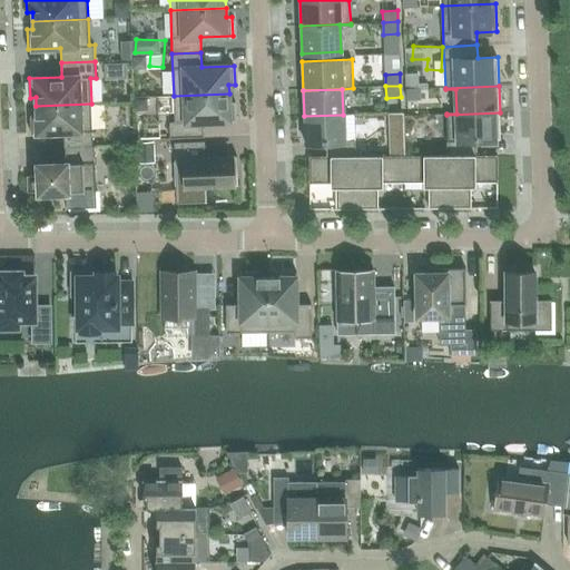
[(406,100),(421,100),(421,89),(406,89),(406,100)]
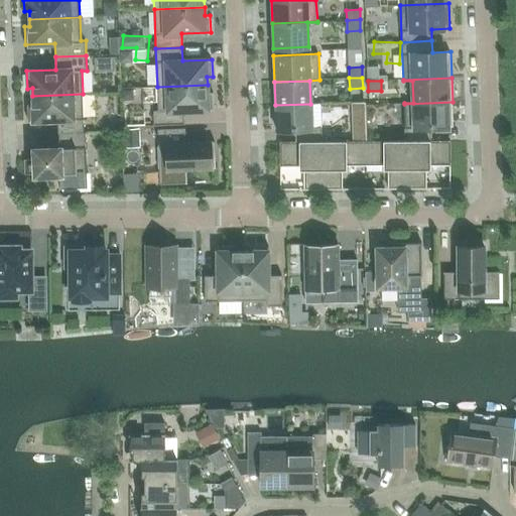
[(158,110),(153,110),(154,125),(184,124),(184,111),(214,110),(213,92),(208,92),(208,85),(157,87),(158,110)]
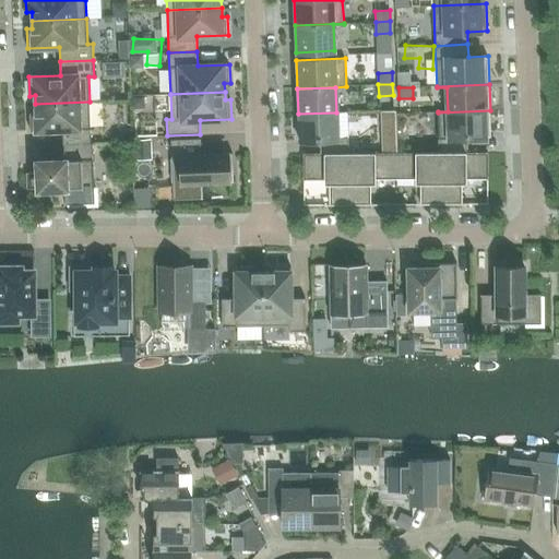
[(62,130),(63,144),(92,143),(90,102),(35,104),(36,111),(30,113),(31,131),(62,130)]
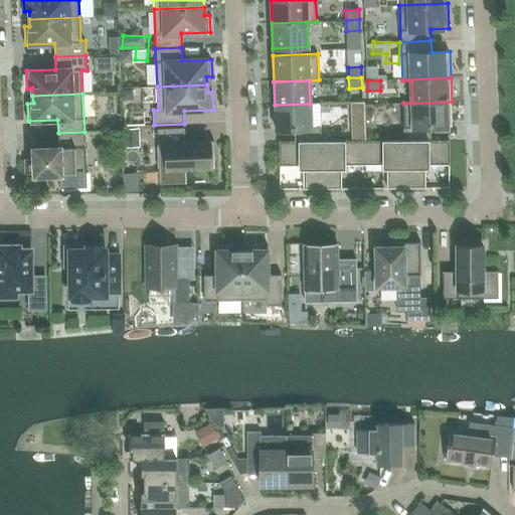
[(431,127),(452,126),(452,102),(403,104),(404,141),(406,140),(431,140),(431,127)]
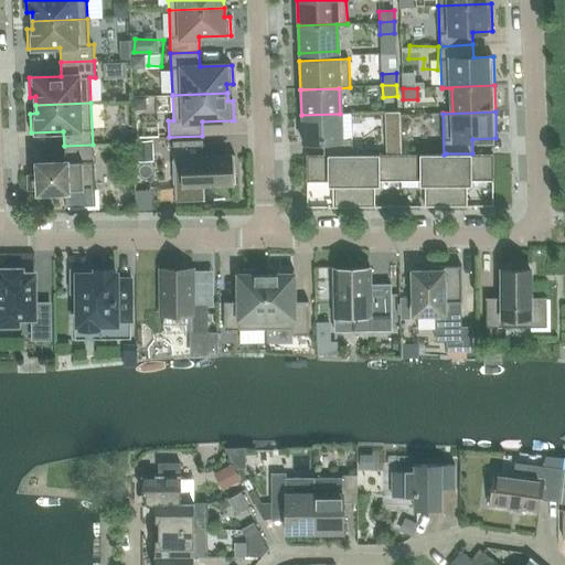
[(323,141),(323,155),(352,155),(352,139),(341,139),(340,114),(301,115),(302,142),(323,141)]
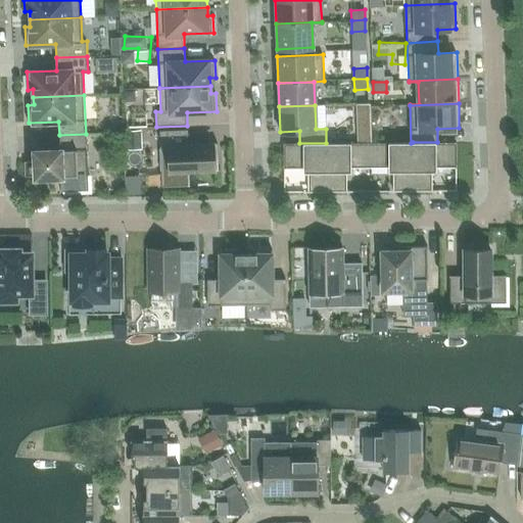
[(160,131),(162,187),(190,185),(189,171),(219,170),(218,143),(188,144),(188,130),(160,131)]
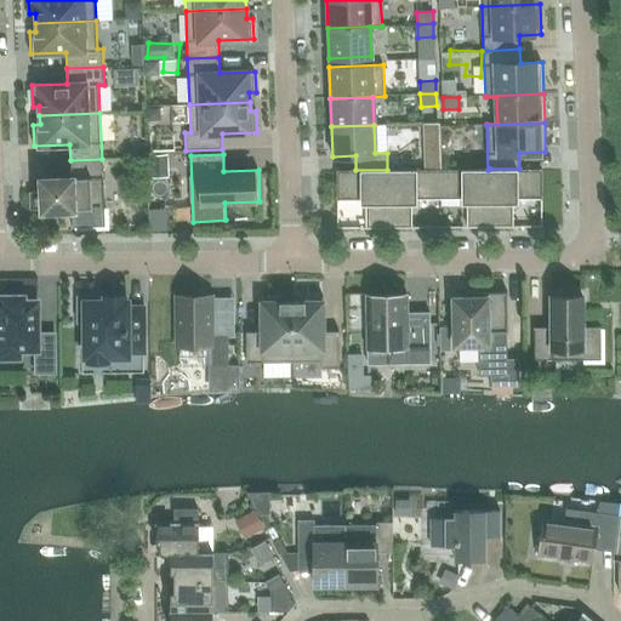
[(442,169),(440,154),(425,154),(425,170),(442,169)]
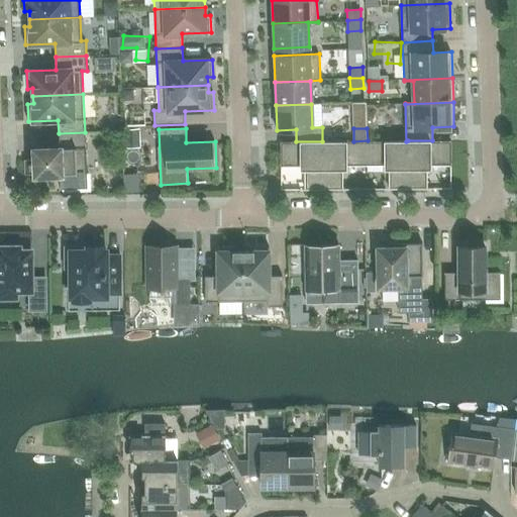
[(88,188),(86,132),(85,132),(59,133),(60,147),(34,148),(35,160),(27,161),(27,173),(35,173),(35,175),(61,175),(61,189),(88,188)]
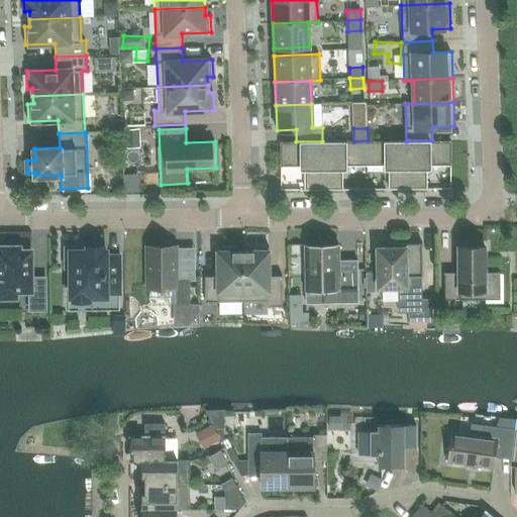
[(390,189),(408,189),(408,140),(406,141),(366,141),(366,166),(386,165),(389,169),(390,189)]
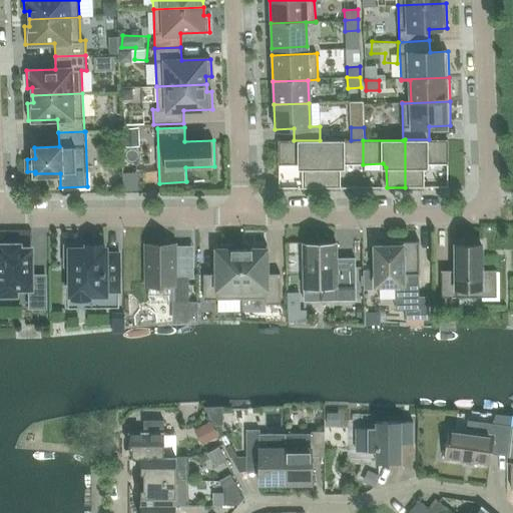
[(448,139),(429,139),(405,139),(405,187),(424,187),(424,167),(427,163),(448,163),(448,139)]
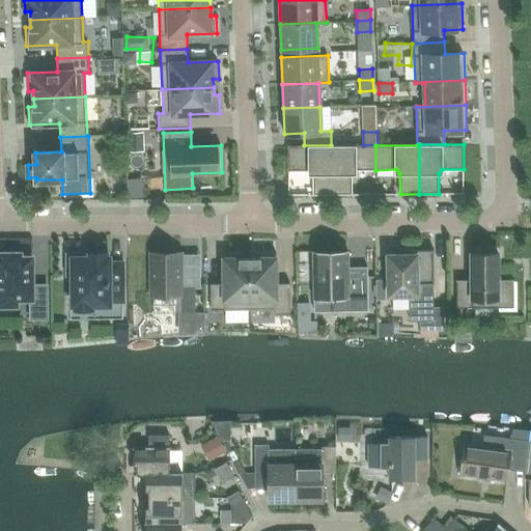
[(313,195),(333,195),(332,150),(332,145),(331,145),(304,145),(287,145),(288,170),(309,170),(313,174),(313,195)]
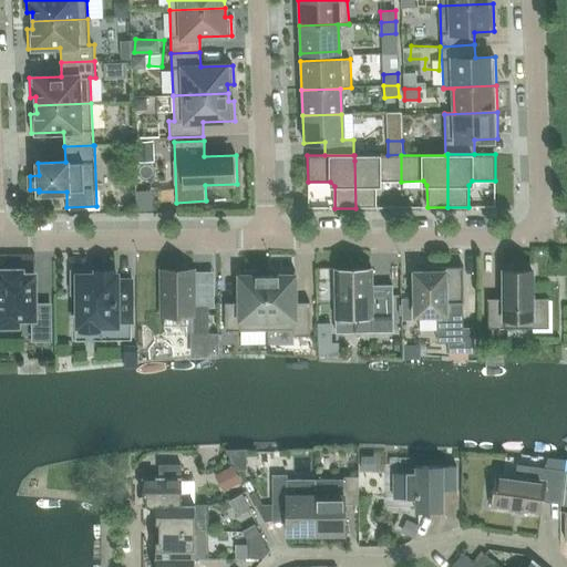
[(354,155),(354,161),(356,208),(375,207),(375,185),(380,182),(401,182),(401,155),(354,155)]
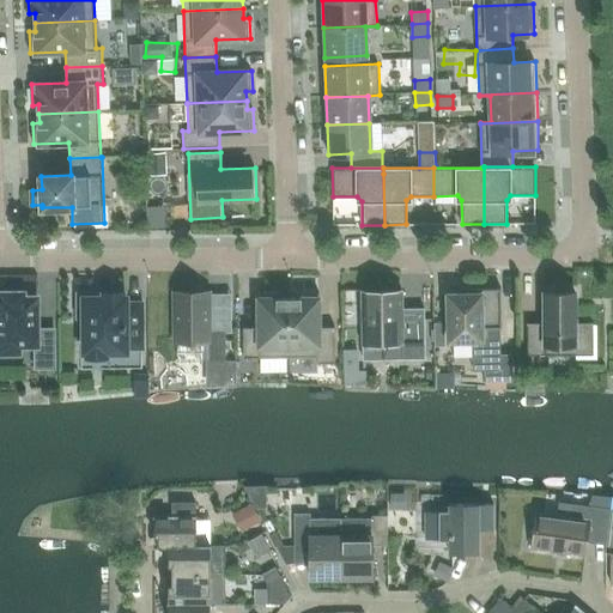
[(467,293),(448,295),(449,341),(473,340),(474,370),(485,370),(485,381),(514,380),(514,353),(501,353),(501,328),(502,328),(501,289),(467,289),(467,293)]
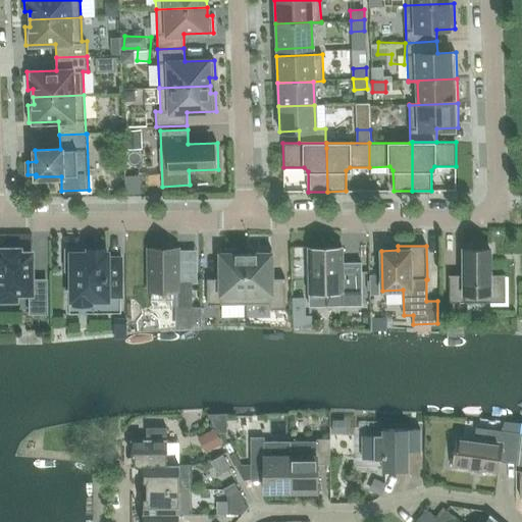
[(343,247),(308,248),(309,263),(309,276),(309,293),(310,293),(310,306),(342,305),(362,305),(361,272),(361,263),(350,263),(343,263),(343,247)]
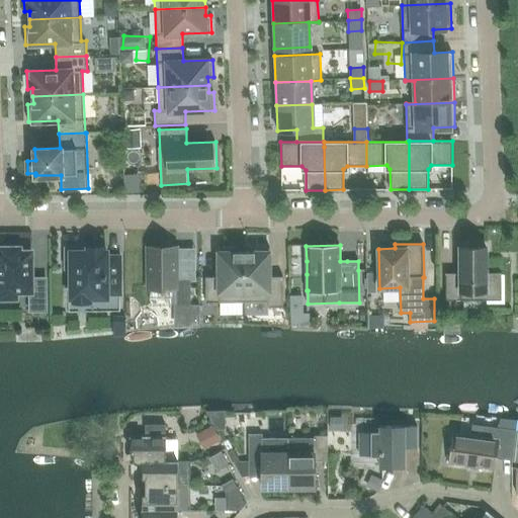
[(178,280),(177,246),(147,246),(147,289),(177,288),(177,305),(187,305),(190,305),(190,280),(178,280)]
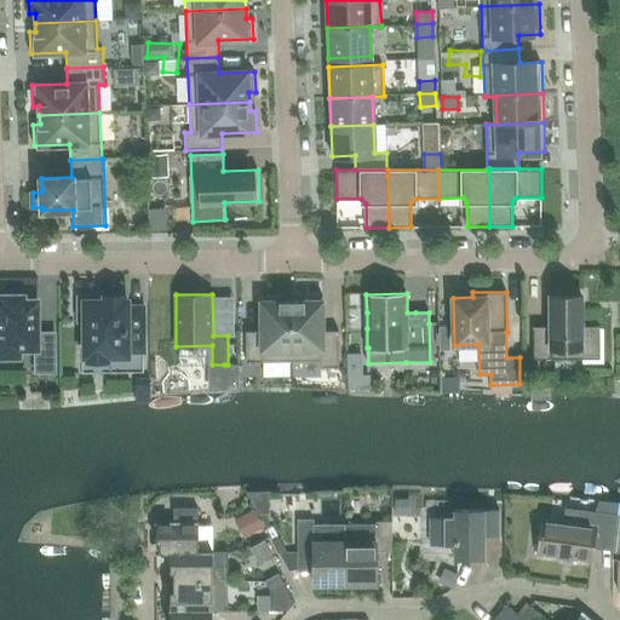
[(247,361),(293,361),(292,300),(283,302),(283,294),(262,294),(262,331),(246,331),(247,361)]
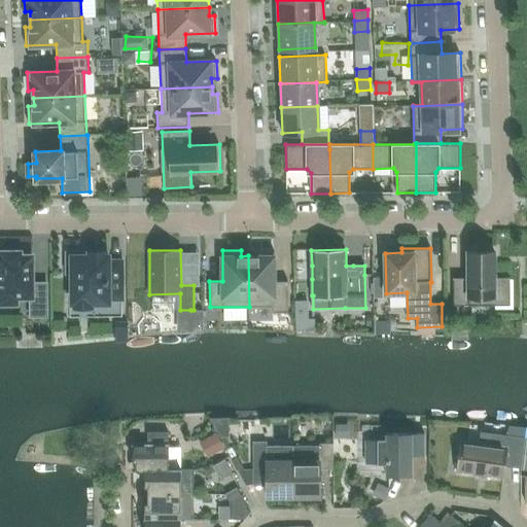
[(256,255),(248,255),(249,307),(273,307),(273,312),(288,312),(288,280),(274,280),(274,250),(256,250),(256,255)]
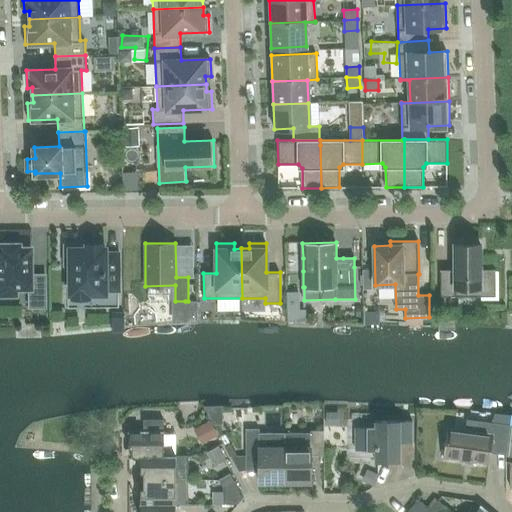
[(31,277),(30,248),(19,248),(19,244),(17,244),(15,244),(5,244),(3,244),(1,244),(1,248),(0,248),(0,287),(0,293),(15,293),(15,287),(29,287),(30,307),(46,307),(46,277),(31,277)]
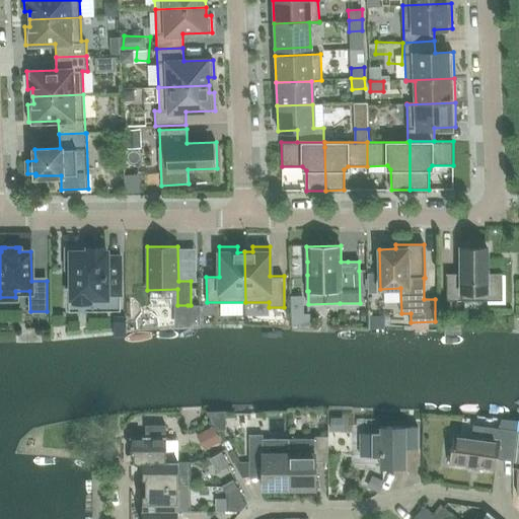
[(106,297),(106,295),(121,295),(121,255),(106,256),(106,252),(82,252),(82,247),(65,247),(66,269),(72,269),(72,297),(75,297),(75,302),(89,302),(89,297),(106,297)]
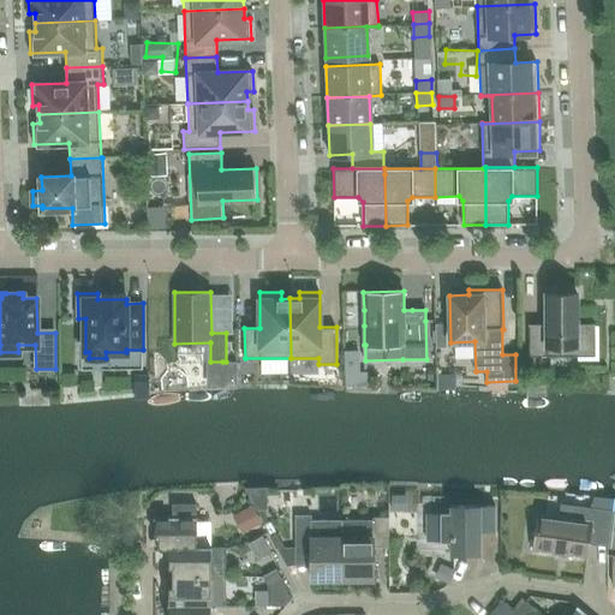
[(578,294),(545,294),(547,323),(529,323),(530,356),(595,356),(595,323),(578,323),(578,294)]
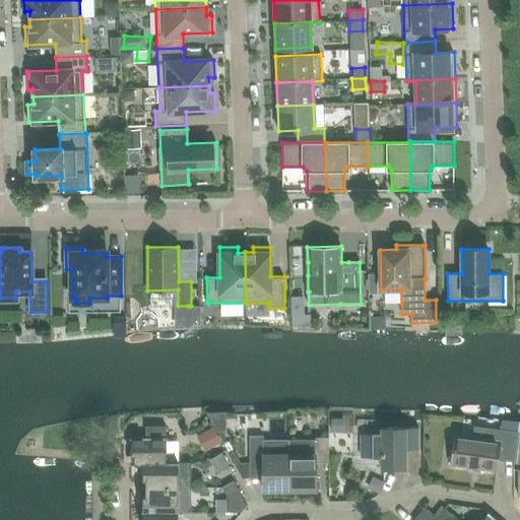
[(188,306),(178,306),(178,325),(200,324),(200,306),(191,306),(188,306)]
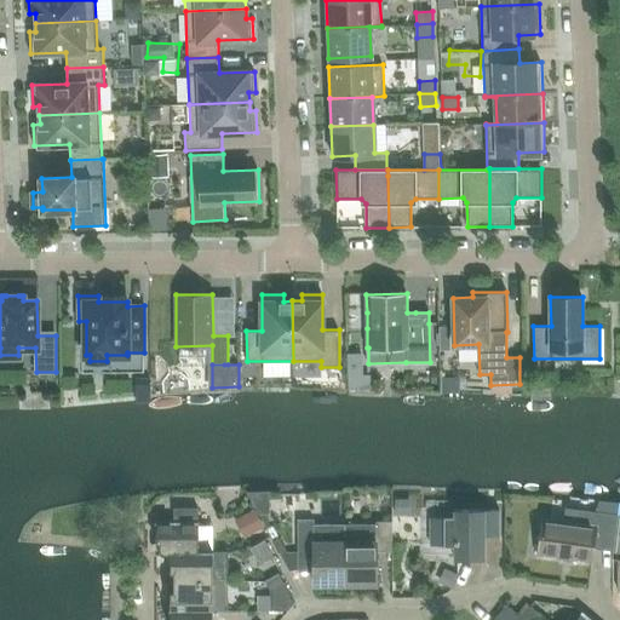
[(160,552),(171,552),(199,552),(199,551),(199,507),(173,507),(173,522),(156,522),(156,543),(160,543),(160,552)]
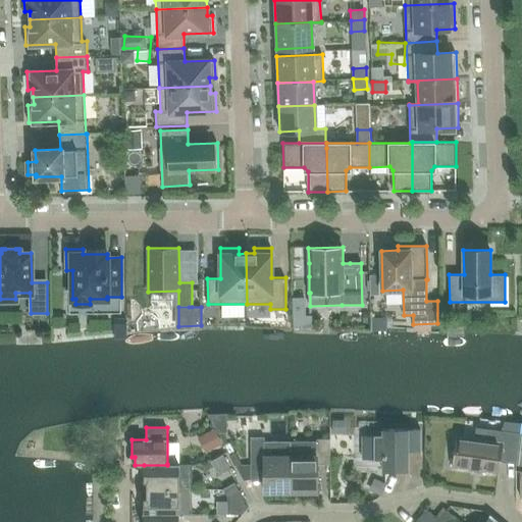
[(420,451),(420,429),(383,428),(383,435),(363,435),(363,459),(383,459),(382,471),(408,471),(408,451),(420,451)]
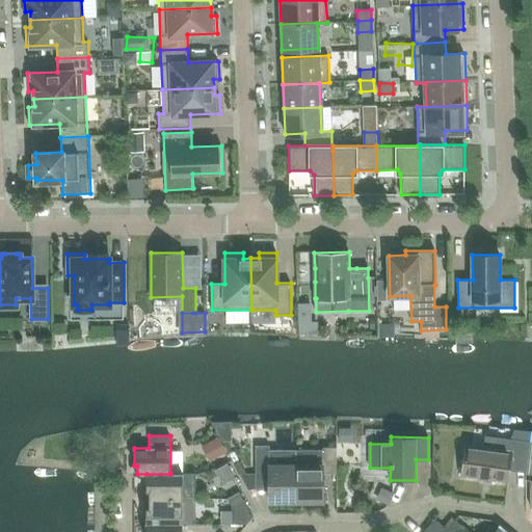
[(530,441),(512,439),(510,450),(466,445),(461,476),(508,482),(509,470),(526,472),(528,458),(530,441)]
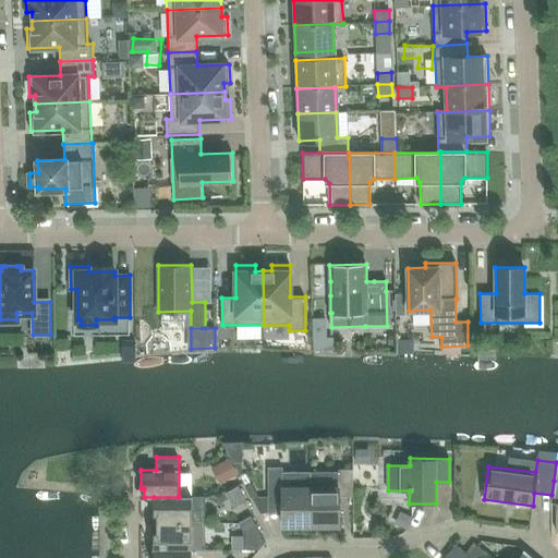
[(311,528),(311,486),(311,472),(283,472),(283,468),(268,468),(268,497),(252,497),(261,514),(268,513),(282,513),(282,528),(311,528)]
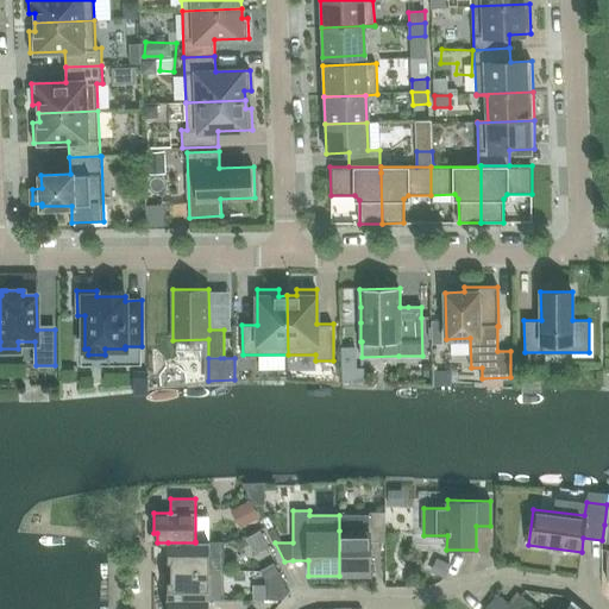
[(369,515),(339,515),(339,531),(339,576),(370,576),(370,542),(385,542),(385,513),(369,513),(369,515)]
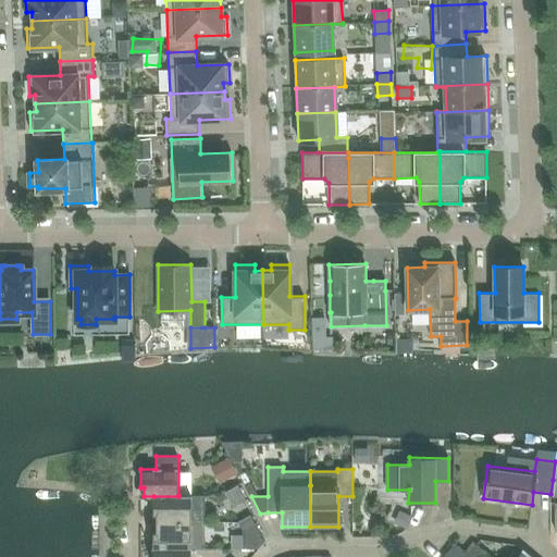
[(178,496),(153,496),(153,512),(157,512),(157,521),(205,522),(205,495),(178,495),(178,496)]
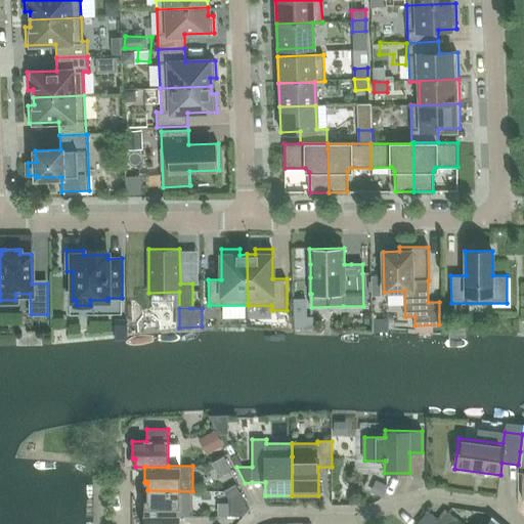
[(224,491),(228,499),(239,493),(235,485),(224,491)]
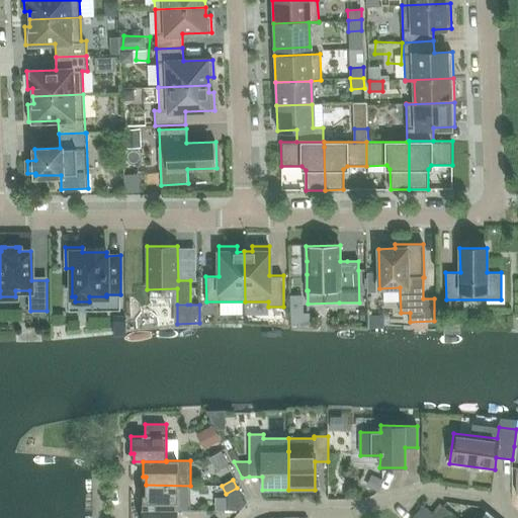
[(190,510),(190,486),(146,485),(146,494),(143,493),(143,509),(178,509),(190,510)]
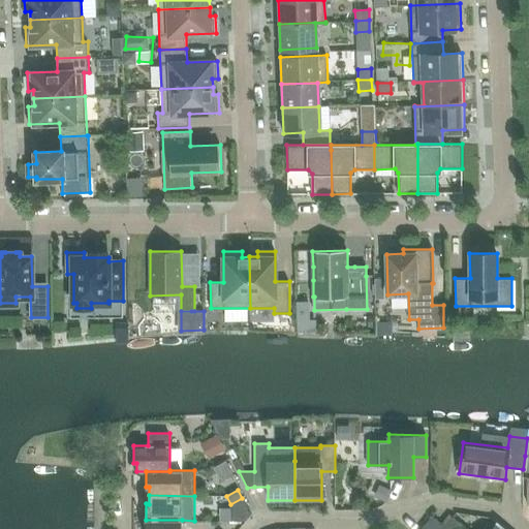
[(242,498),(230,504),(230,522),(246,522),(252,515),(242,498)]
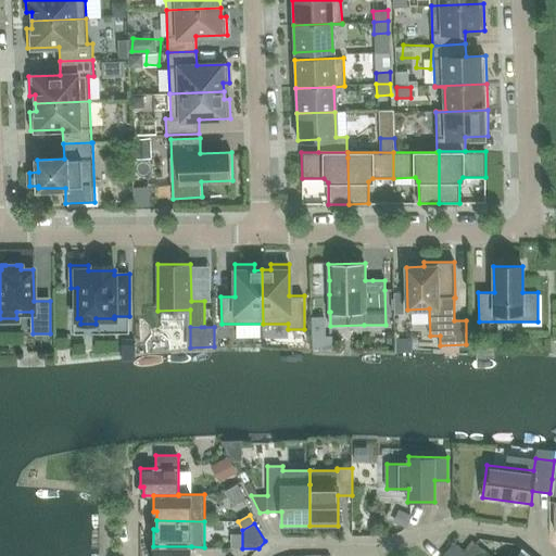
[(450,555),(477,555),(483,550),(476,543),(467,553),(454,542),(445,553),(450,555)]
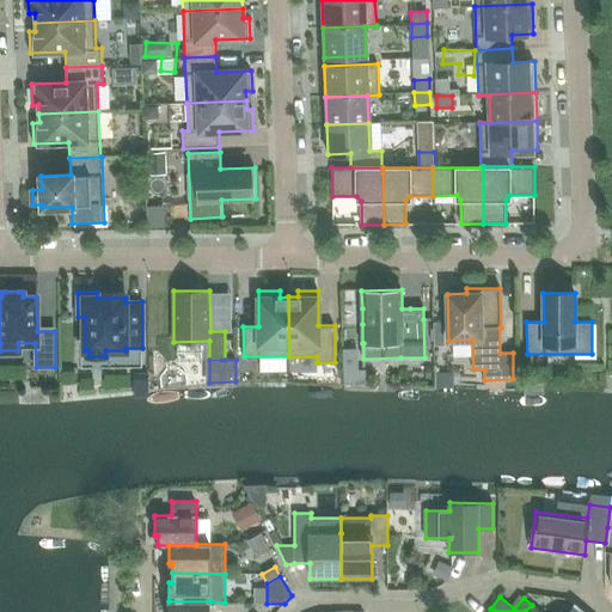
[(209,611),(210,601),(169,601),(169,611),(209,611)]
